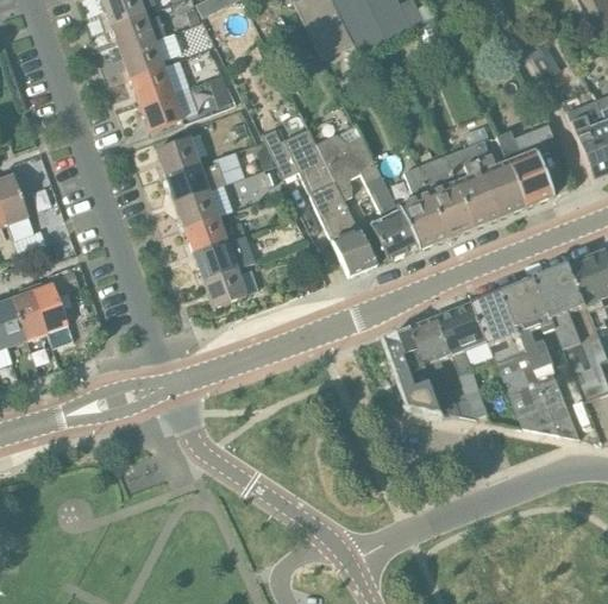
[(143,14),(140,7),(152,4),(151,0),(100,0),(110,26),(143,14)]
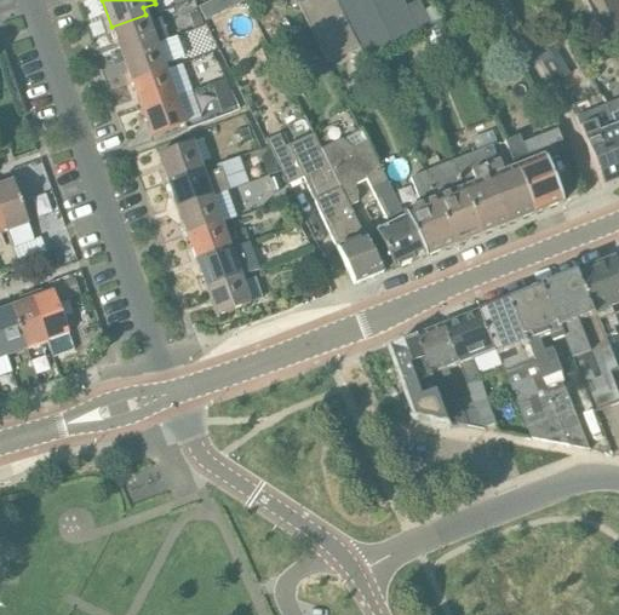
[(356,35),(338,0),(298,0),(324,52),(356,35)]
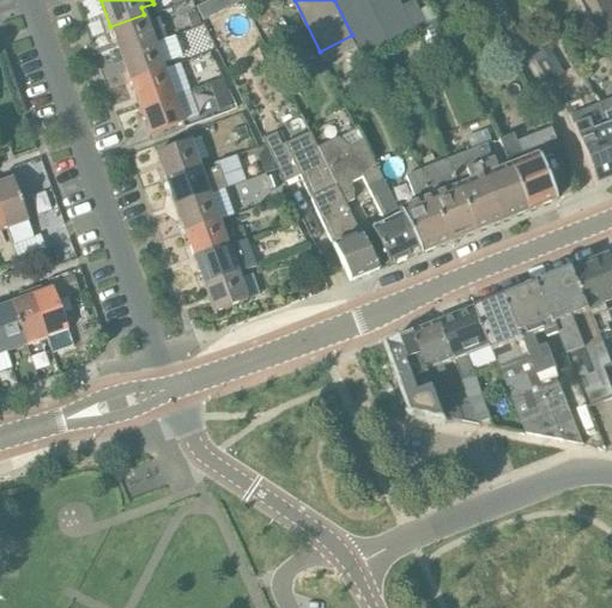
[(388,44),(365,0),(334,0),(352,35),(362,58),(388,44)]
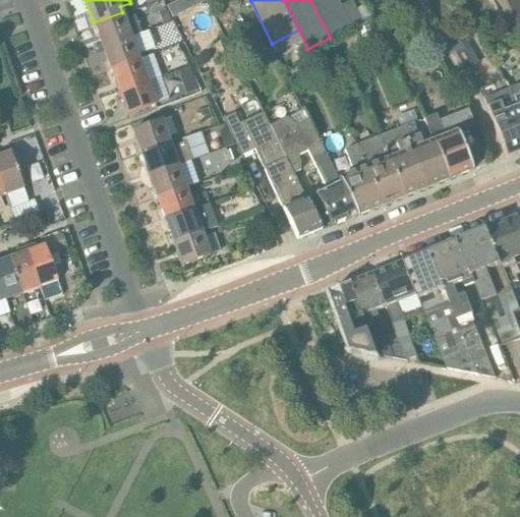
[(310,0),(330,38),(352,27),(350,22),(340,3),(338,0),(310,0)]
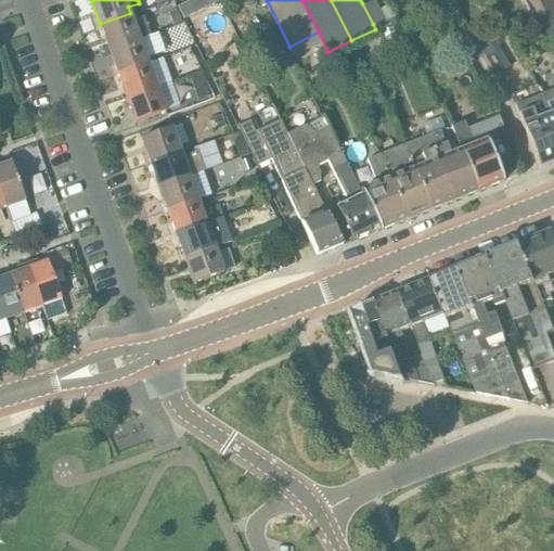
[(362,3),(373,24),(385,18),(375,0),(369,0),(362,3)]
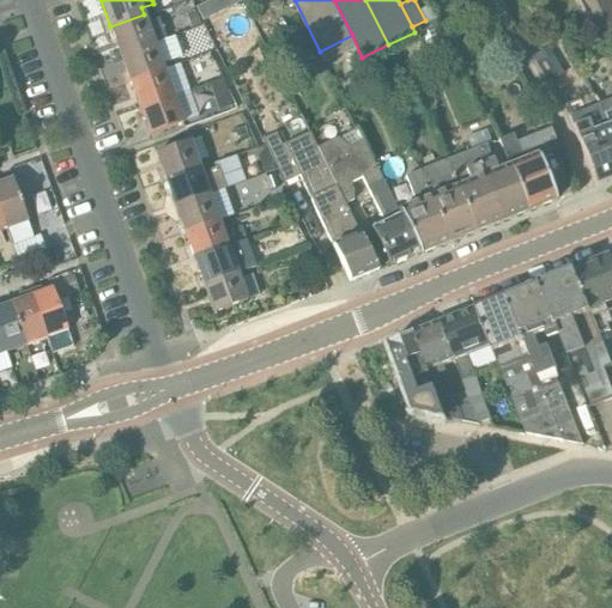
[(199,20),(194,8),(185,12),(189,24),(199,20)]
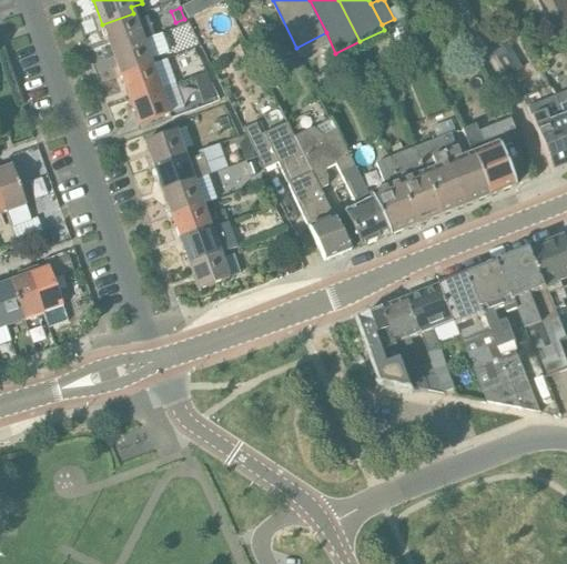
[(142,38),(141,37),(153,32),(147,13),(134,18),(133,13),(102,24),(111,49),(142,38)]
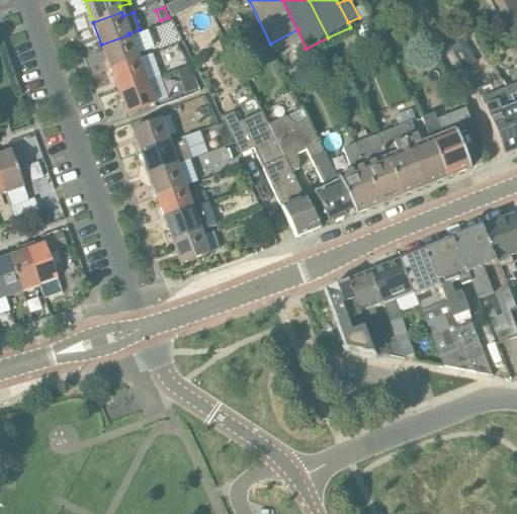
[(130,34),(101,45),(109,67),(138,57),(130,34)]
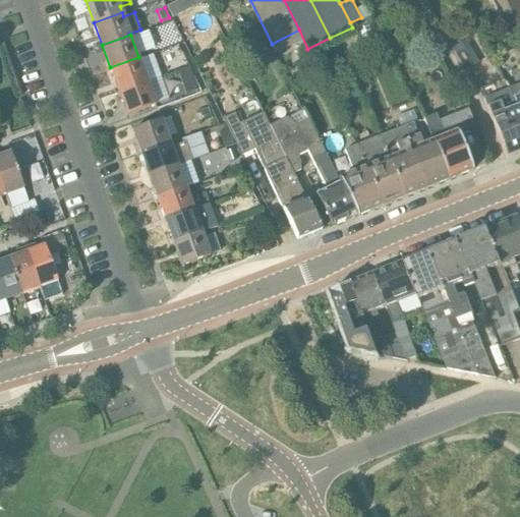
[(353,55),(342,61),(347,70),(361,62),(353,55)]
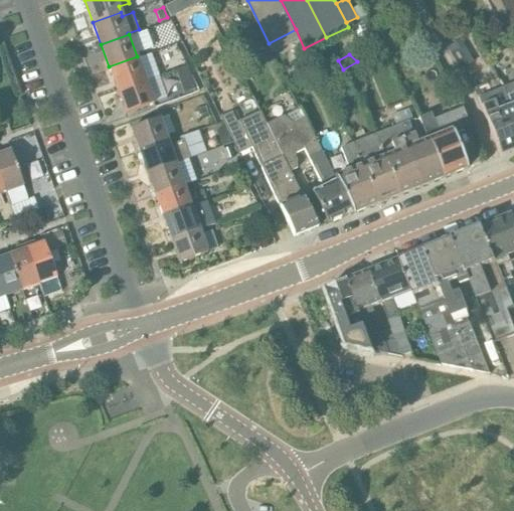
[(137,56),(109,66),(117,89),(144,78),(137,56)]
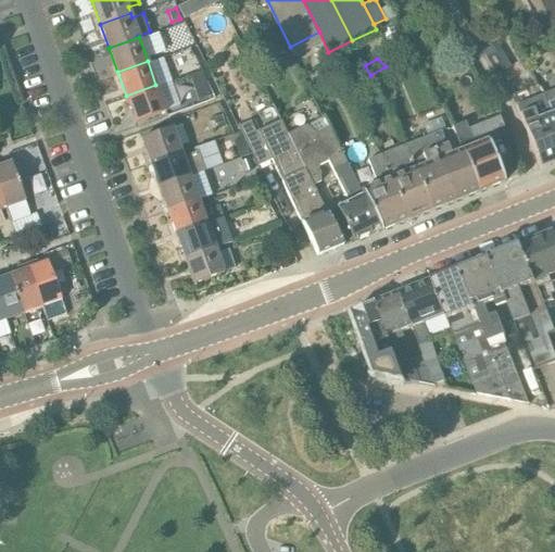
[(192,85),(205,80),(201,69),(188,73),(192,85)]
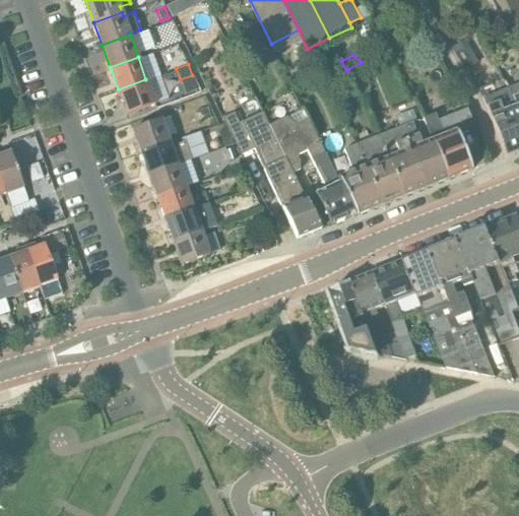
[(145,79),(118,89),(126,112),(153,102),(145,79)]
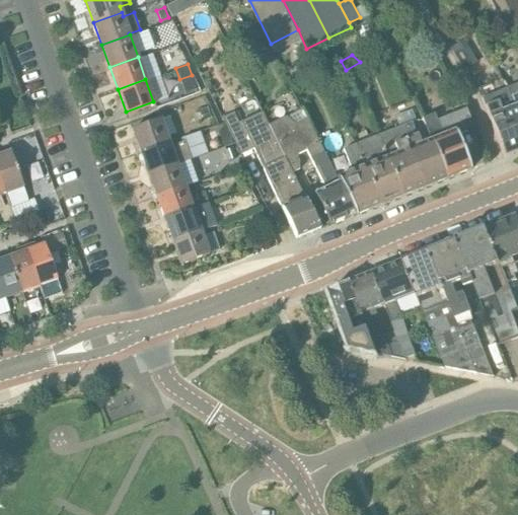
[(517,82),(508,86),(510,92),(517,114),(517,82)]
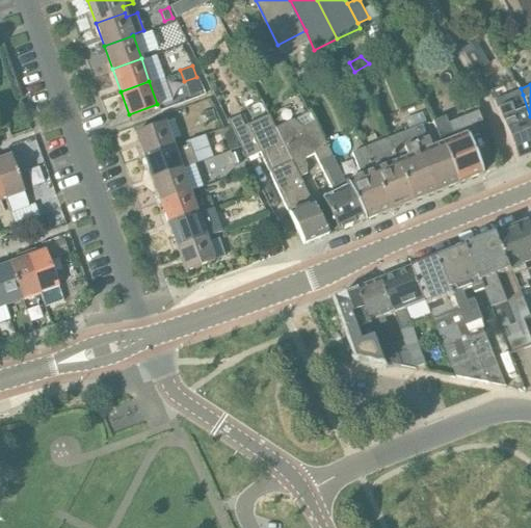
[(530,116),(523,95),(508,100),(506,95),(493,100),(515,158),(528,153),(530,153),(530,116)]
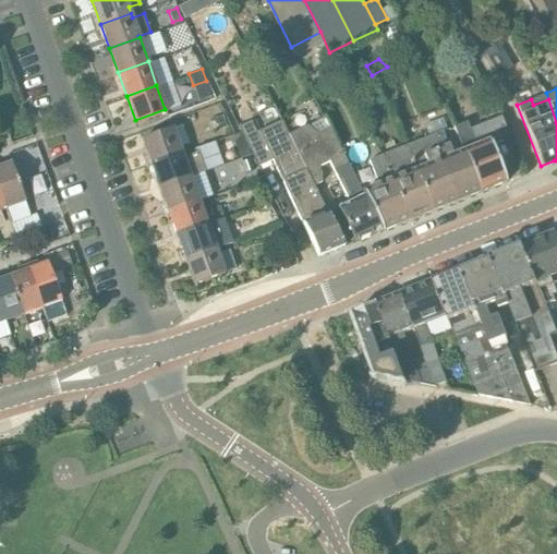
[(313,183),(288,130),(280,116),(256,128),(250,115),(237,119),(258,163),(269,157),(317,254),(343,243),(313,183)]
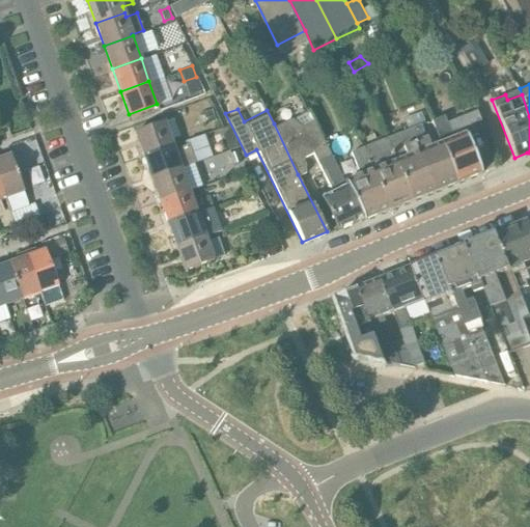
[(362,218),(343,181),(321,135),(313,117),(300,123),(290,115),(274,123),(298,174),(305,170),(303,155),(312,151),(331,190),(319,195),(336,228),(362,218)]
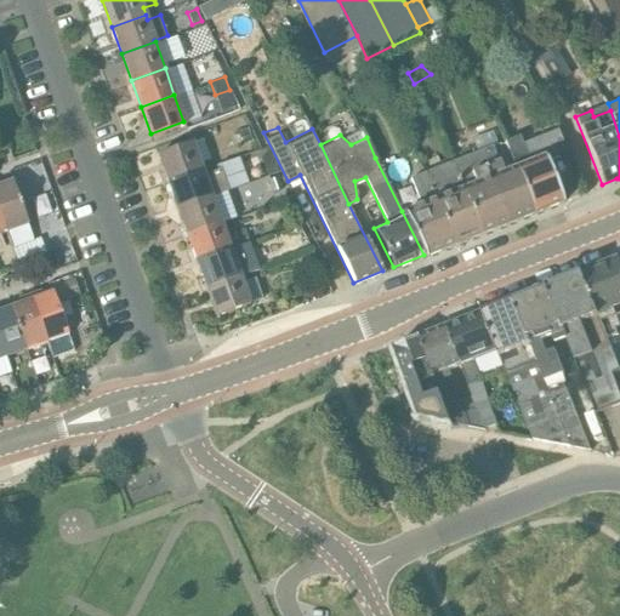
[(533,210),(562,199),(544,154),(529,160),(519,136),(506,142),(515,165),(533,210)]
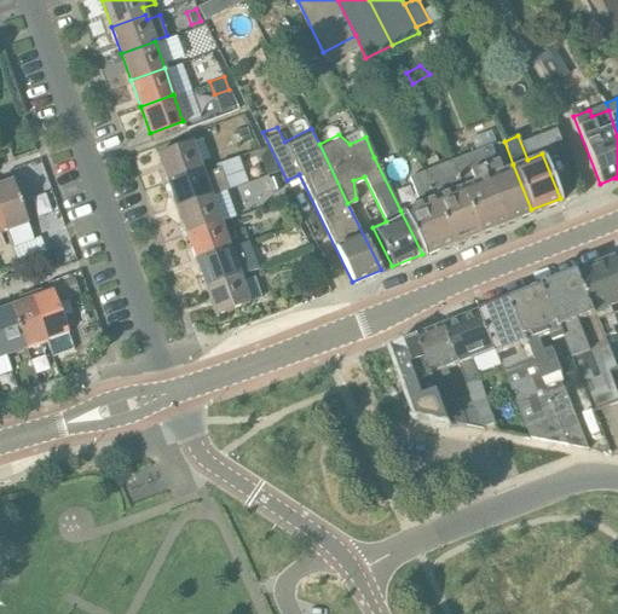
[(156,151),(166,178),(202,166),(192,139),(156,151)]
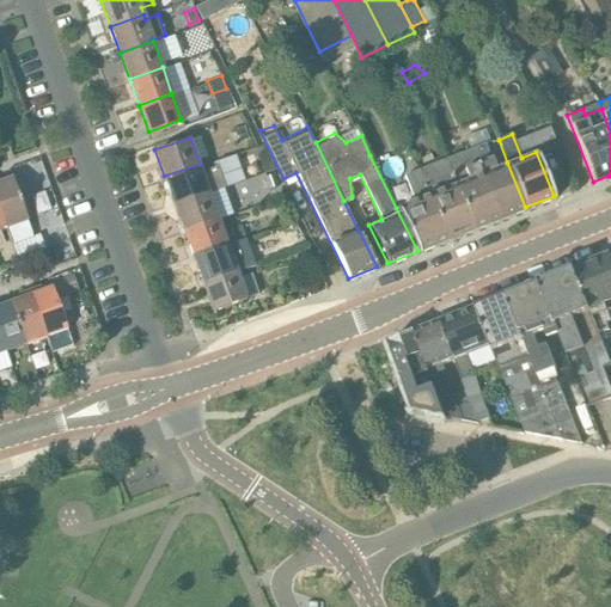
[(472,151),(499,218),(525,207),(507,163),(494,169),(484,146),(472,151)]
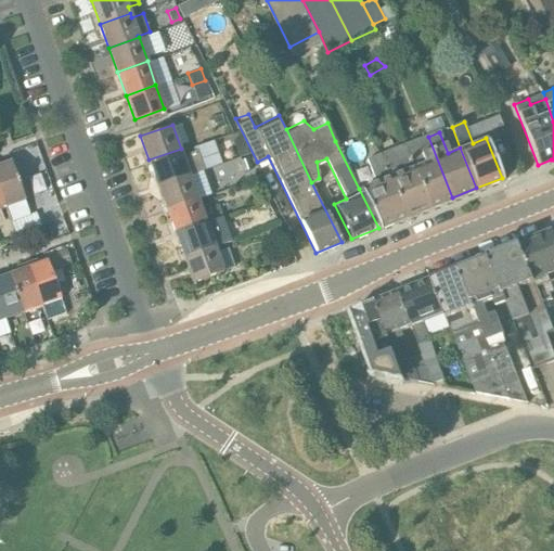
[(239,154),(247,151),(242,135),(232,138),(239,154)]
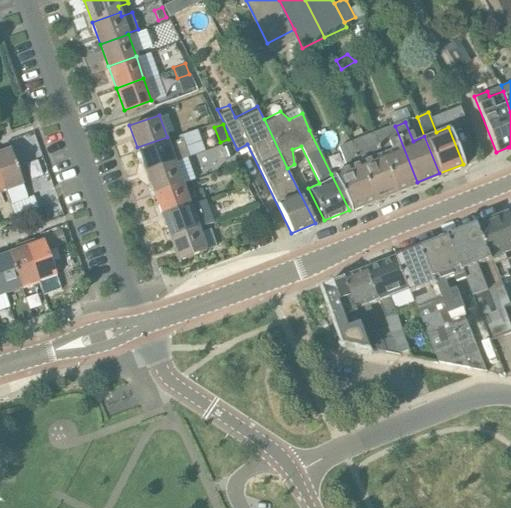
[(417,182),(395,126),(373,135),(396,191),(417,182)]
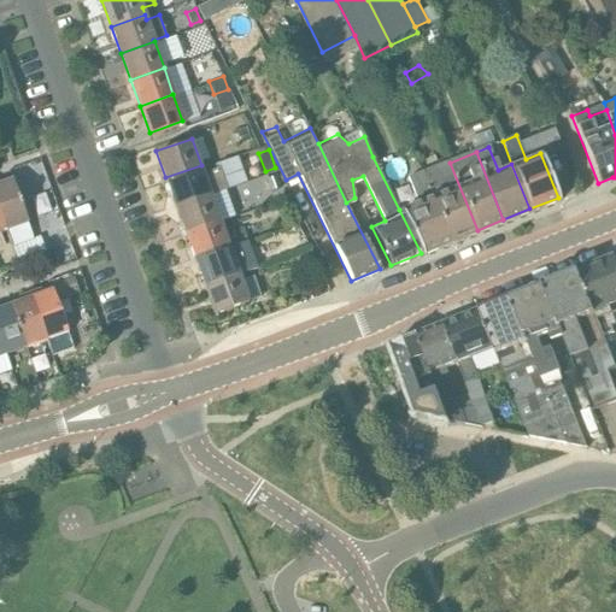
[(450,163),(422,174),(450,241),(477,230),(450,163)]
